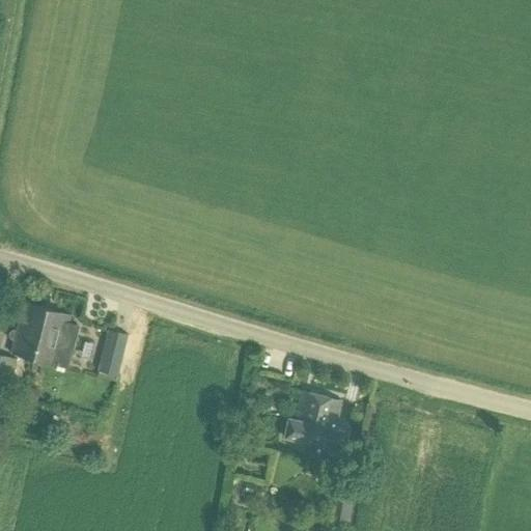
[(34,359),(47,310),(24,305),(18,331),(15,330),(10,332),(9,336),(11,339),(15,340),(11,353),(34,359)]
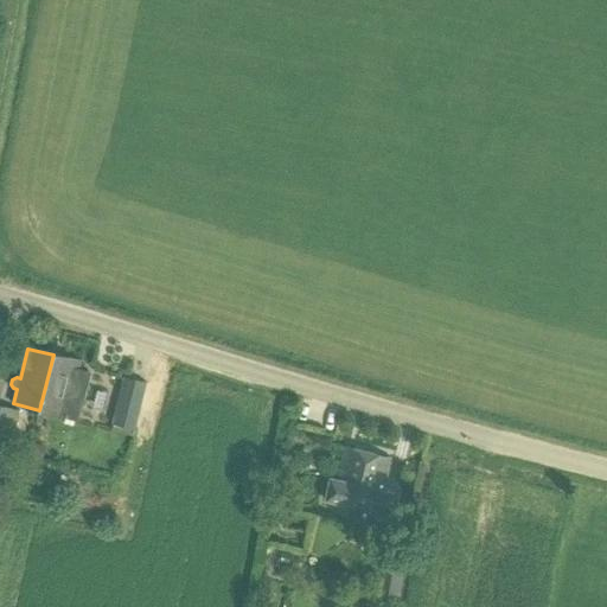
[(93,374),(77,369),(78,362),(53,355),(39,410),(80,421),(93,374)]
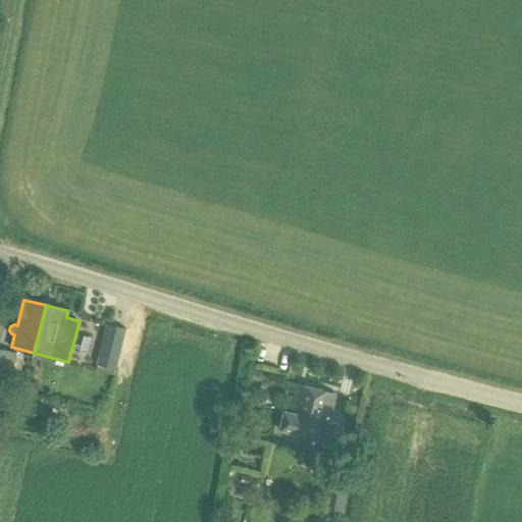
[(107,324),(97,365),(117,370),(127,330),(107,324)]
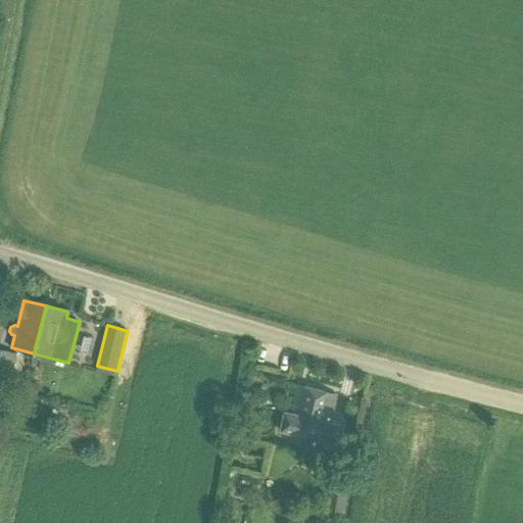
[(0,375),(11,378),(16,354),(0,349),(0,375)]
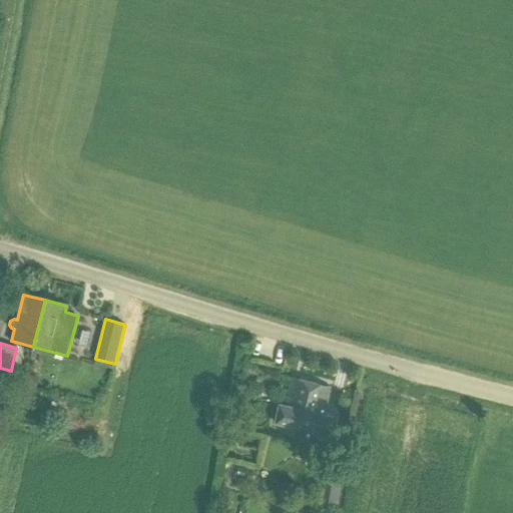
[(276,423),(329,436),(333,419),(323,416),(330,388),(291,378),(284,407),(280,406),(276,423)]
